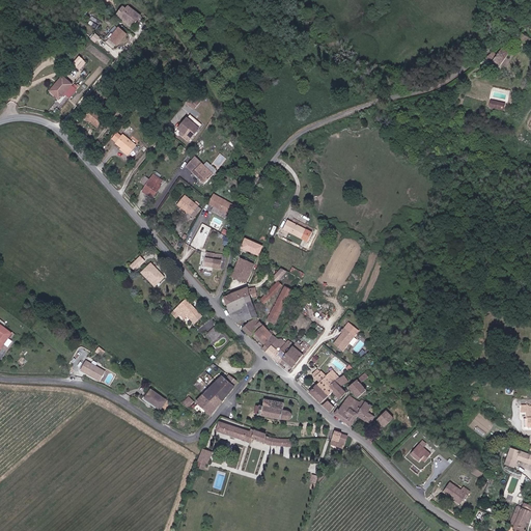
[(142,18),(130,8),(128,11),(140,21),(142,18)]
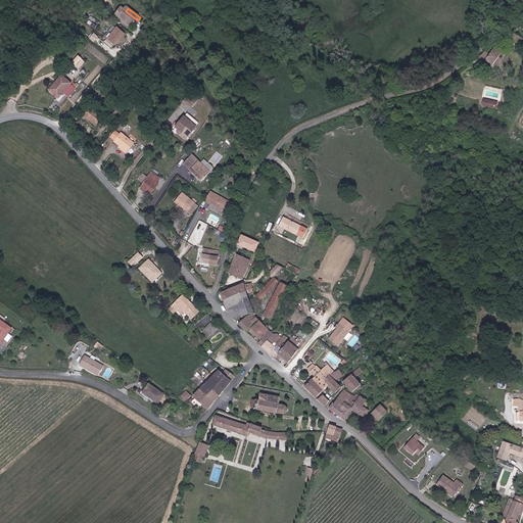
[(126,11),(120,18),(132,28),(138,20),(126,11)]
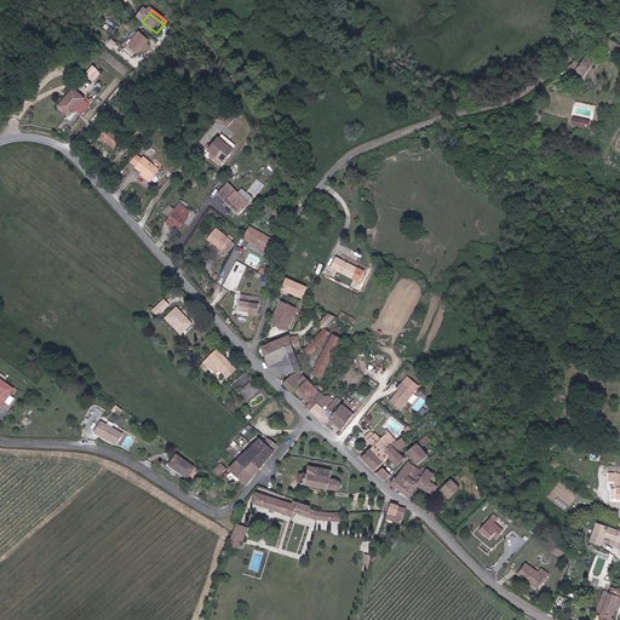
[(150,42),(141,34),(130,49),(139,56),(150,42)]
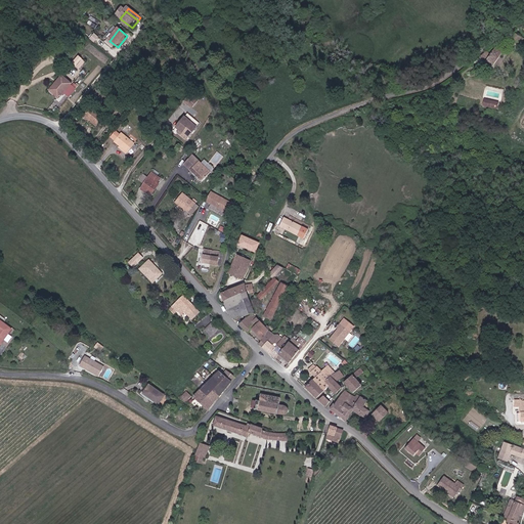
[(522,42),(515,37),(513,42),(519,46),(522,42)]
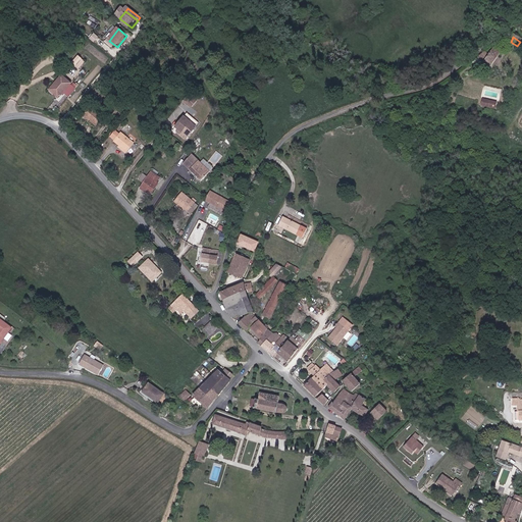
[(488,55),(483,53),(477,58),(491,66),(502,51),(494,47),(488,55)]
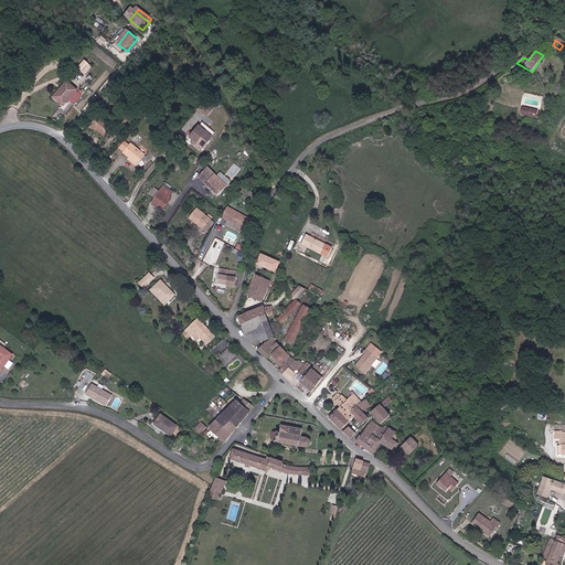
[(91,70),(83,63),(76,71),(84,77),(91,70)]
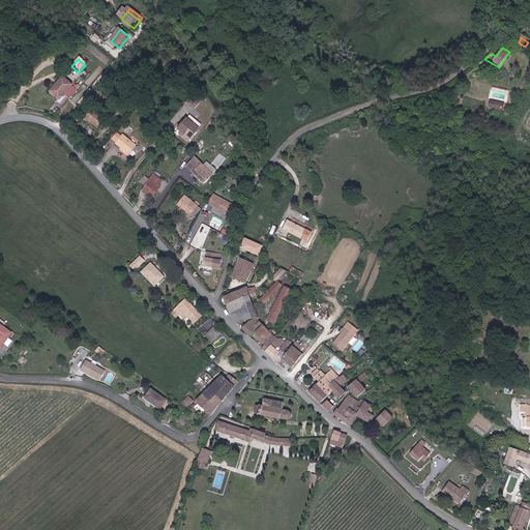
[(72,87),(63,80),(51,94),(61,101),(72,87)]
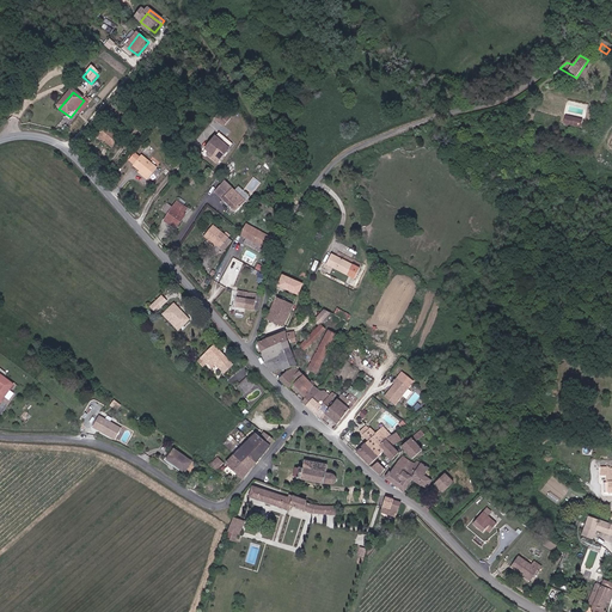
[(212,118),(224,126),(231,115),(220,108),(212,118)]
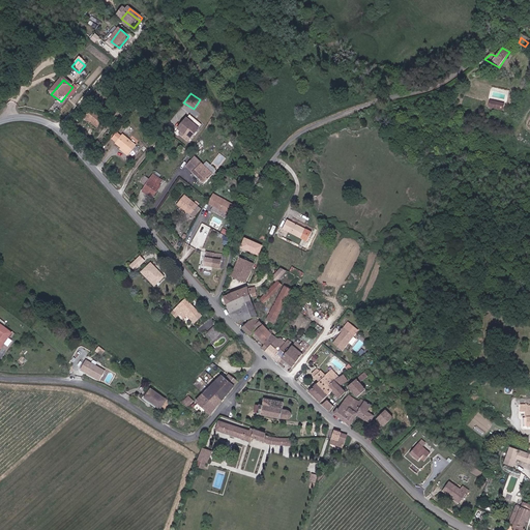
[(87,119),(93,124),(92,125),(98,131),(106,122),(93,112),(87,119)]
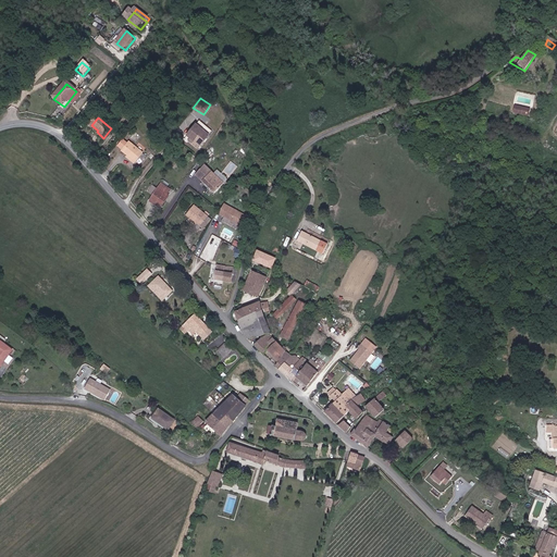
[(196,125),(209,136),(212,132),(200,121),(196,125)]
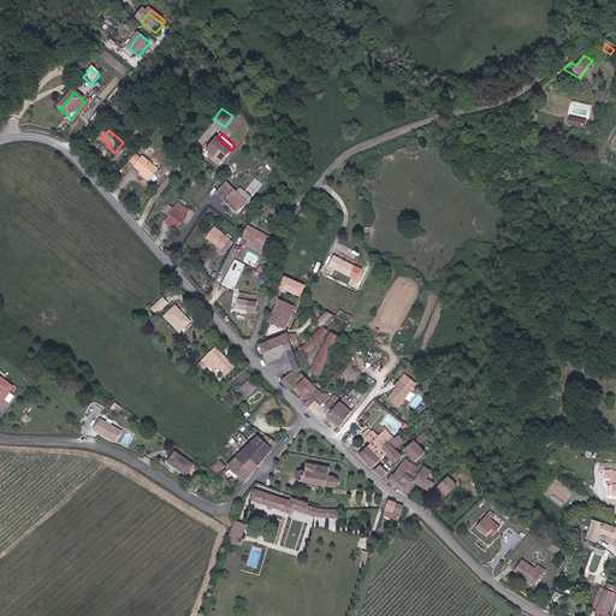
[(231,150),(217,138),(208,150),(212,154),(221,161),(231,150)]
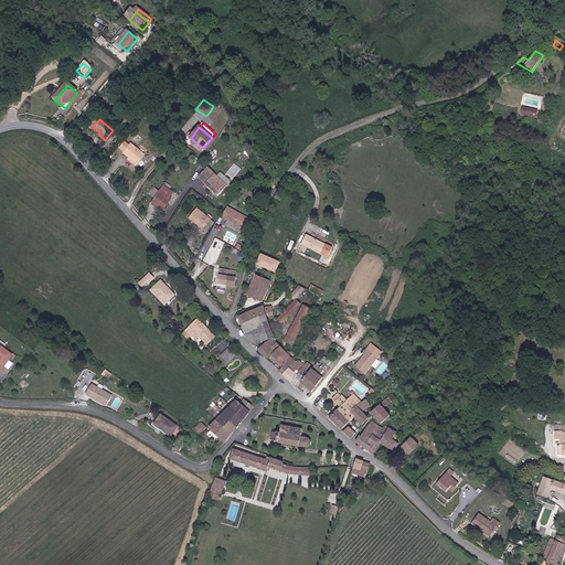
[(203,148),(194,141),(192,144),(202,150),(203,148)]
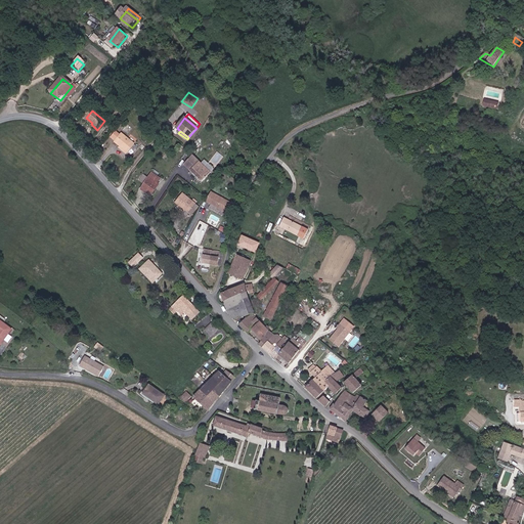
[(117,134),(112,139),(116,143),(116,144),(128,155),(131,158),(138,150),(134,147),(135,146),(122,136),(121,138),(117,134)]
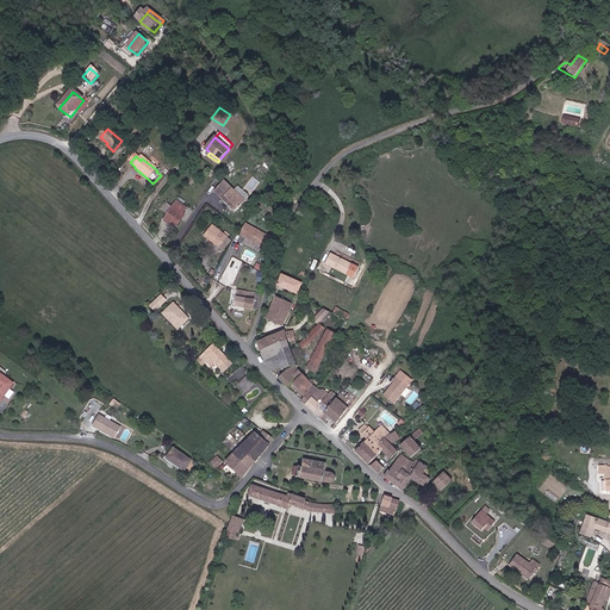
[(246,203),(224,182),(215,193),(236,212),(246,203)]
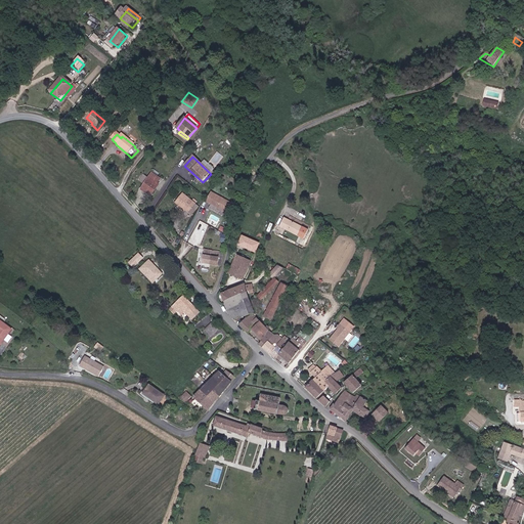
[(164,180),(154,173),(141,188),(153,195),(164,180)]
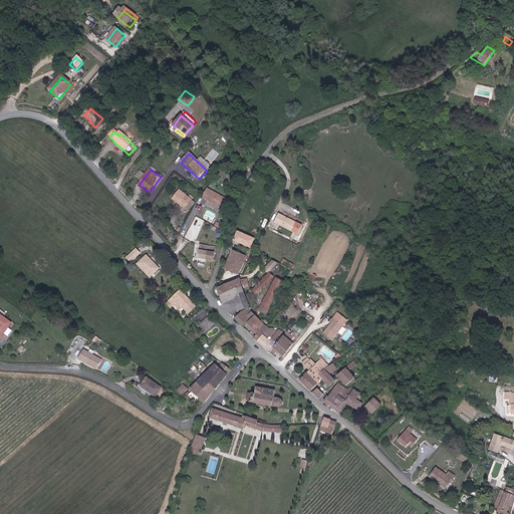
[(228,200),(207,189),(203,198),(223,209),(228,200)]
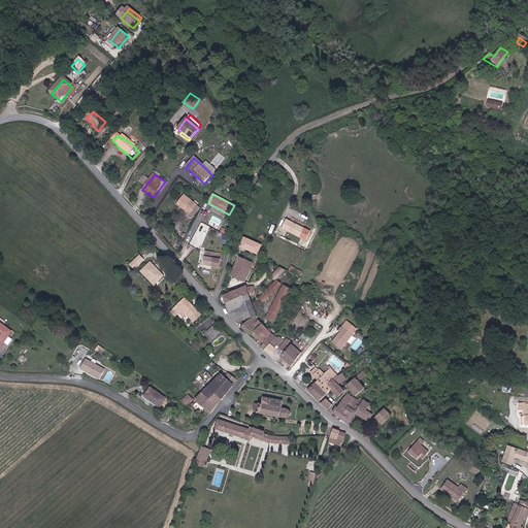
[(198,207),(185,196),(177,205),(191,216),(198,207)]
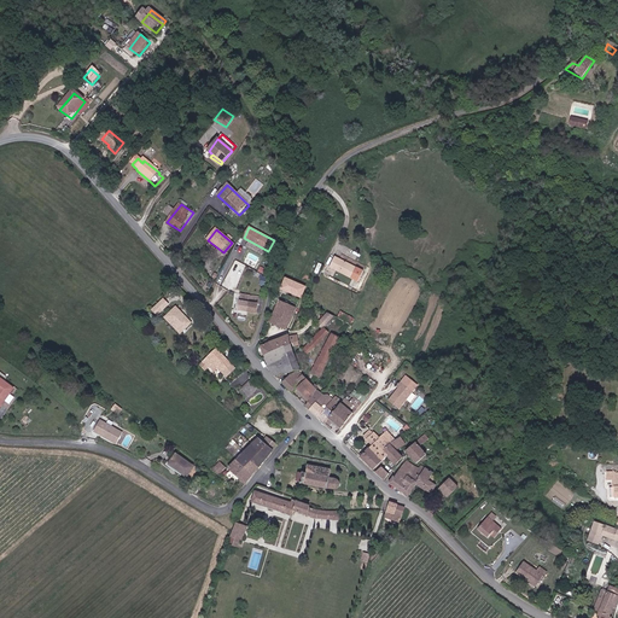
[(227,256),(235,245),(232,243),(223,252),(227,256)]
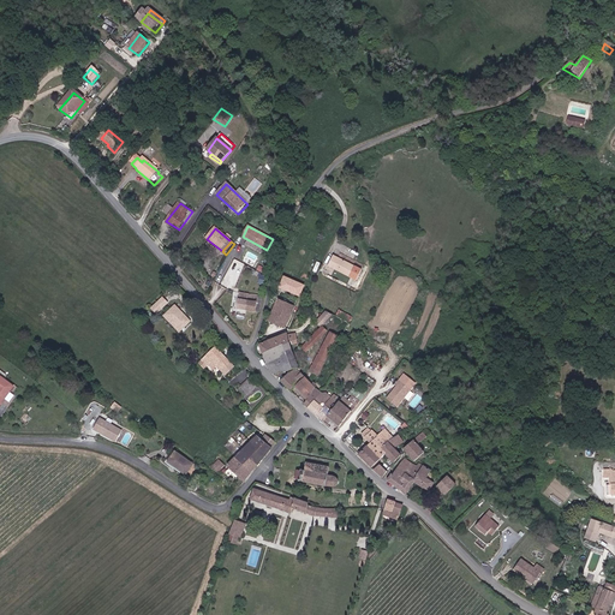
[(363,270),(335,255),(329,264),(357,280),(363,270)]
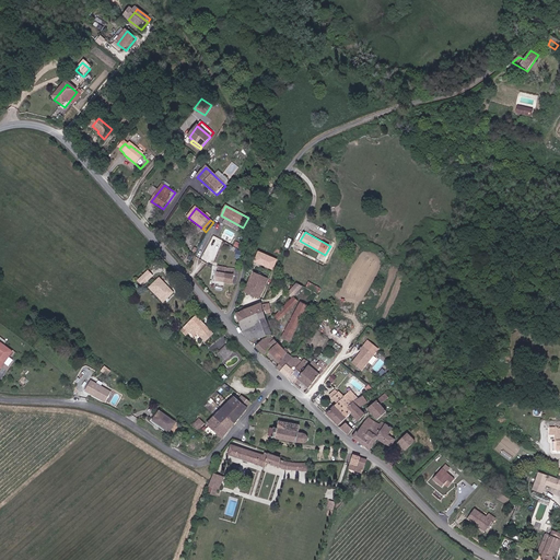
[(213,264),(223,240),(212,235),(202,259),(213,264)]
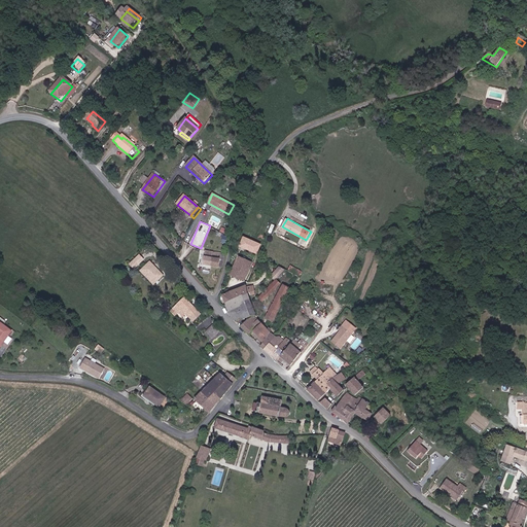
[(256,253),(260,245),(249,239),(246,244),(242,242),(240,245),(256,253)]
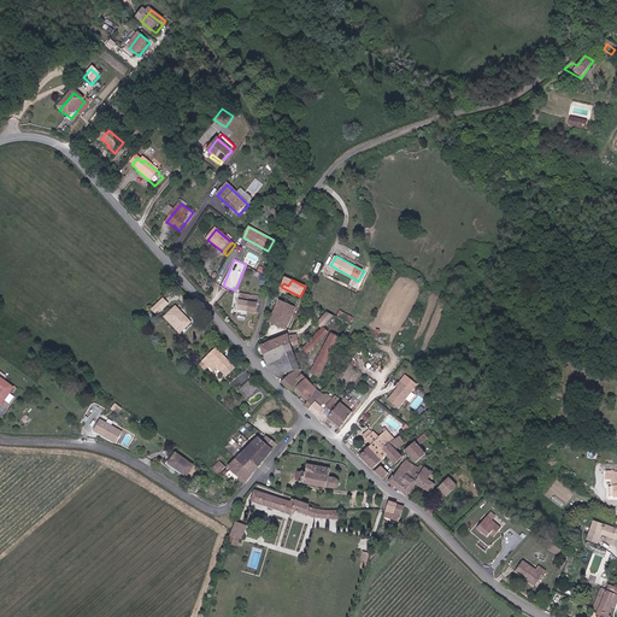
[(265,299),(242,297),(240,312),(262,316),(265,299)]
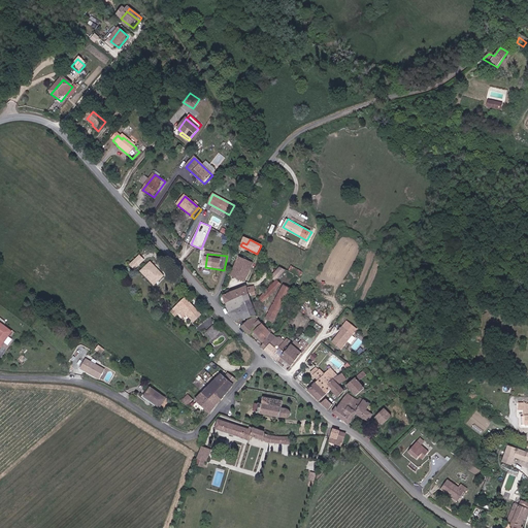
[(254,263),(239,257),(232,275),(246,281),(254,263)]
